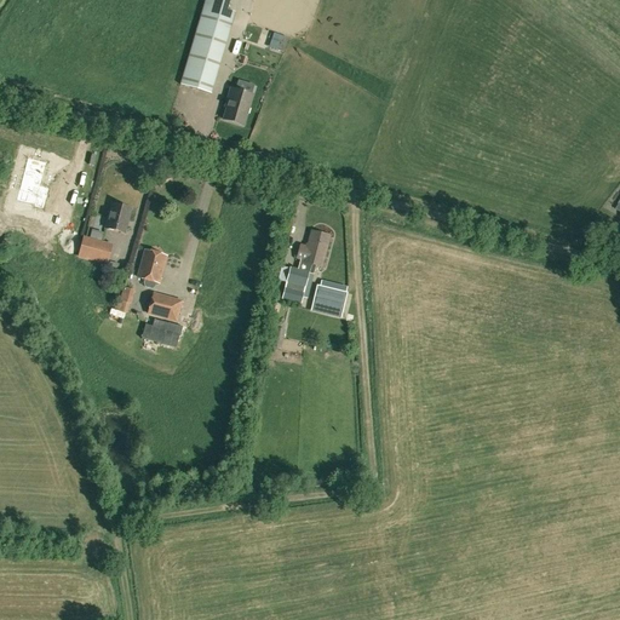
[(211,95),(235,12),(228,10),(230,0),(206,0),(181,85),(211,95)]
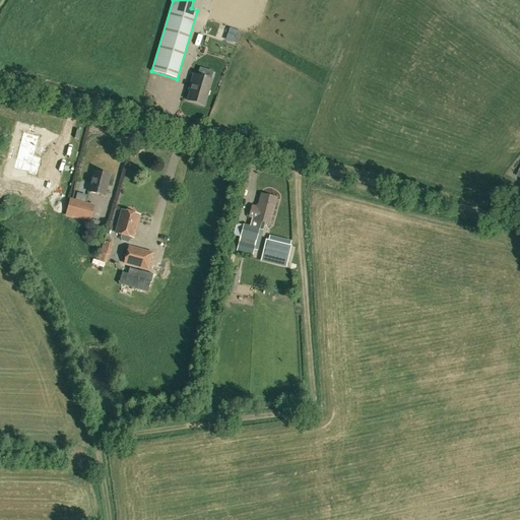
[(236,30),(232,42),(237,44),(241,33),(236,30)]
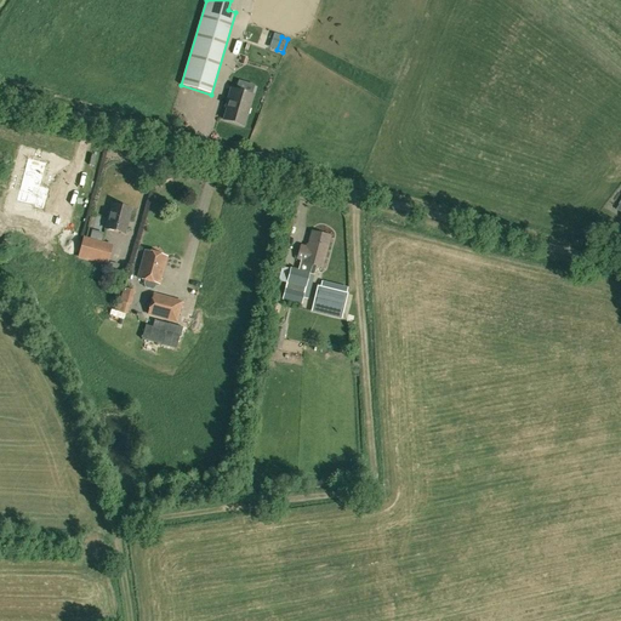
[(244,126),(252,96),(232,90),(227,103),(228,103),(224,120),(244,126)]
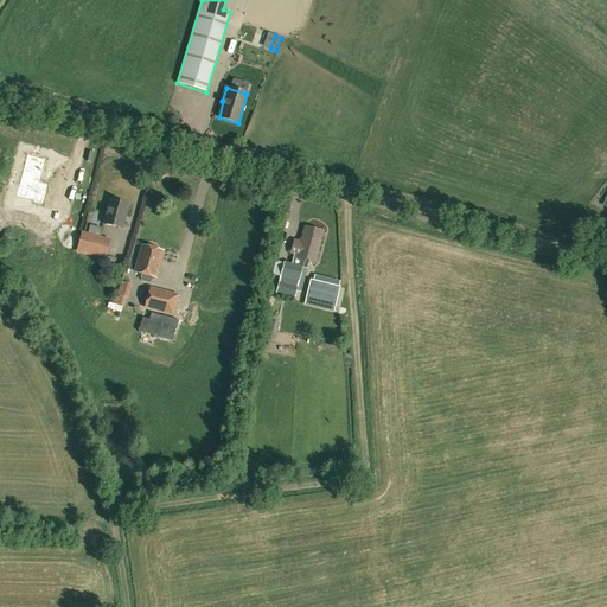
[(17,163),(7,189),(24,193),(23,199),(33,203),(38,190),(27,186),(36,167),(17,163)]
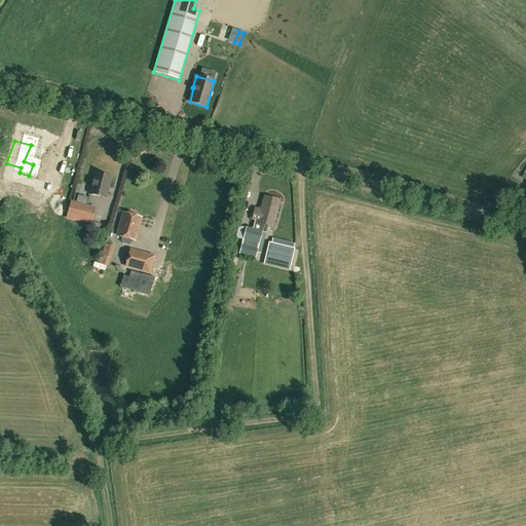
[(105,198),(111,177),(96,173),(89,194),(105,198)]
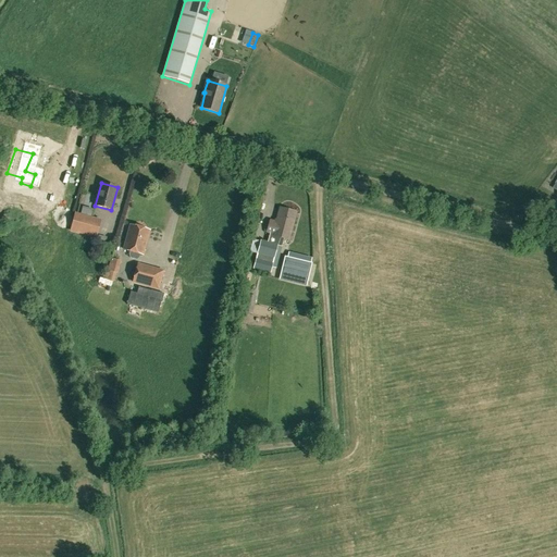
[(271,233),(268,243),(261,242),(255,269),(270,272),(277,246),(282,247),(284,238),(288,239),(296,212),(280,209),(276,223),(270,222),(267,232),(271,233)]
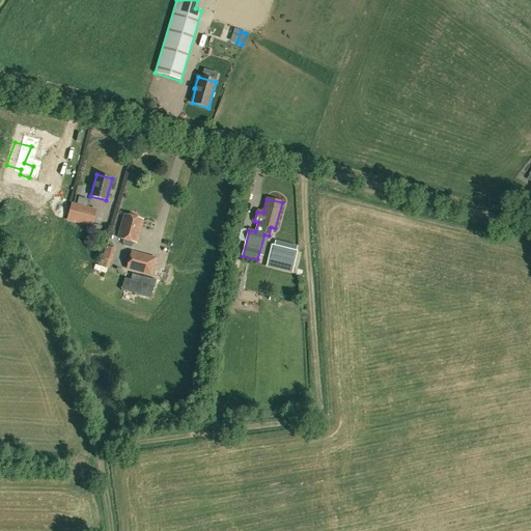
[(92,227),(96,210),(72,202),(66,220),(92,227)]
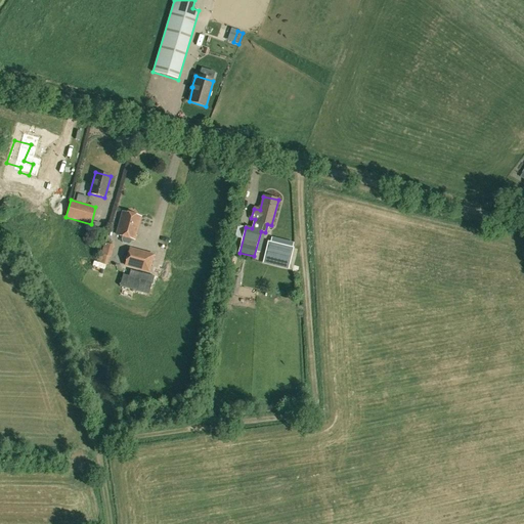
[(134,239),(140,217),(122,212),(117,234),(122,236),(121,239),(122,243),(128,245),(131,243),(132,238),(134,239)]
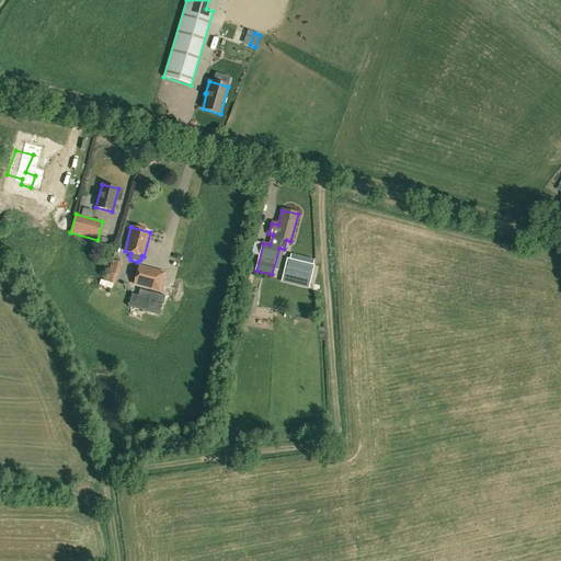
[(310,281),(313,265),(288,259),(285,263),(283,274),(310,281)]
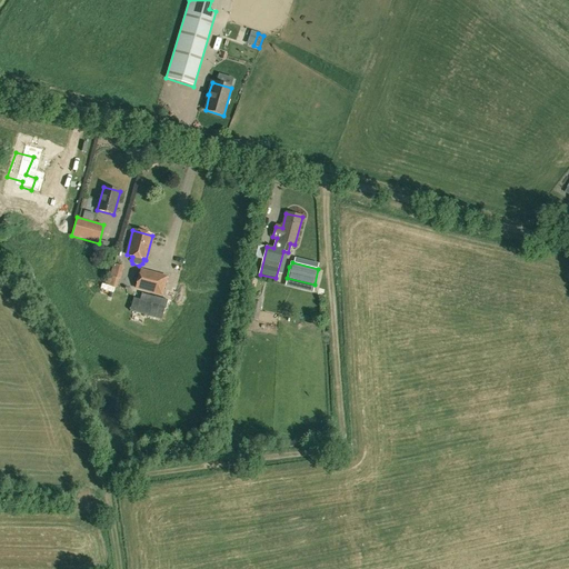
[(120,279),(123,267),(113,263),(110,277),(120,279)]
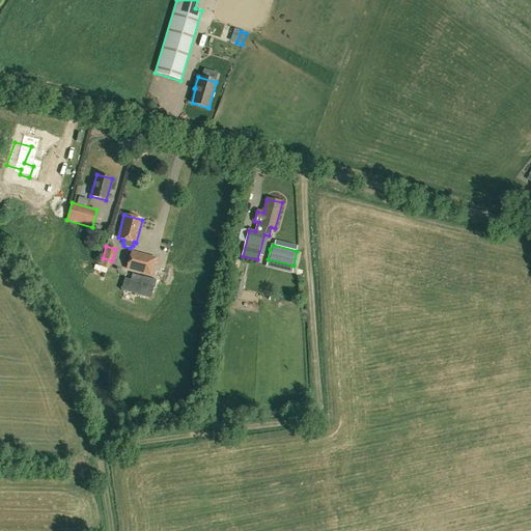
[(151,275),(156,258),(132,252),(128,269),(151,275)]
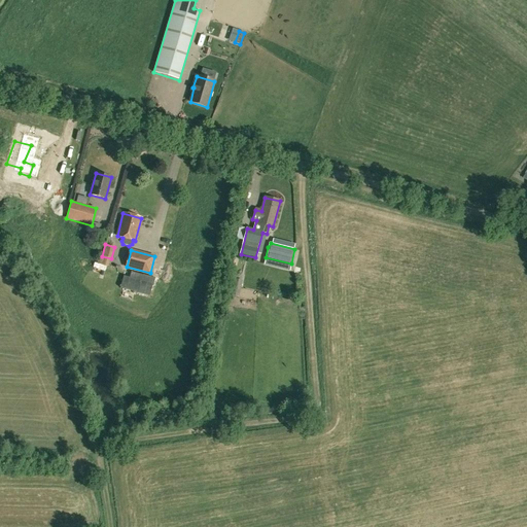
[(154,278),(143,275),(131,272),(130,278),(124,276),(120,288),(149,295),(152,284),(153,284),(154,278)]
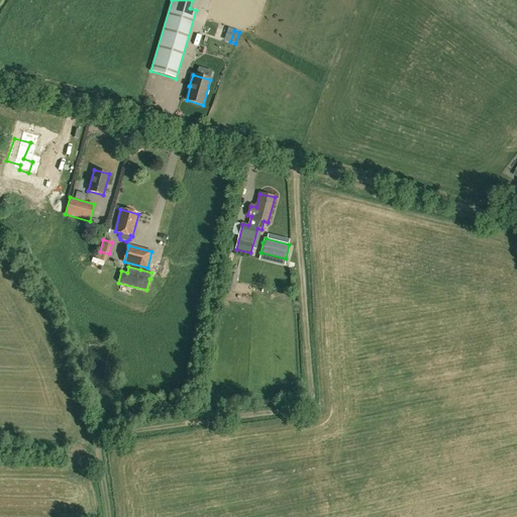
[(234,292),(236,283),(237,275),(226,273),(222,289),(234,292)]
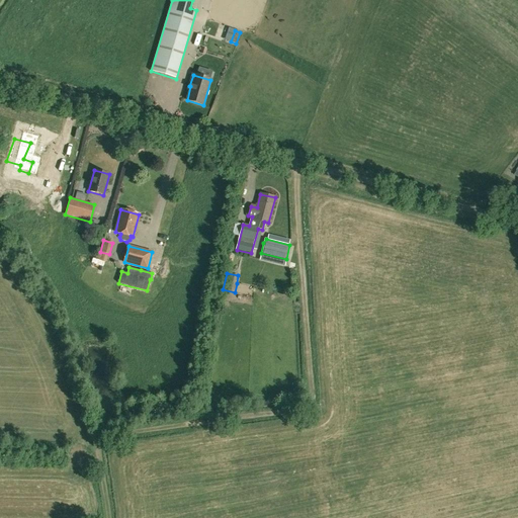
All buildings are outlined.
